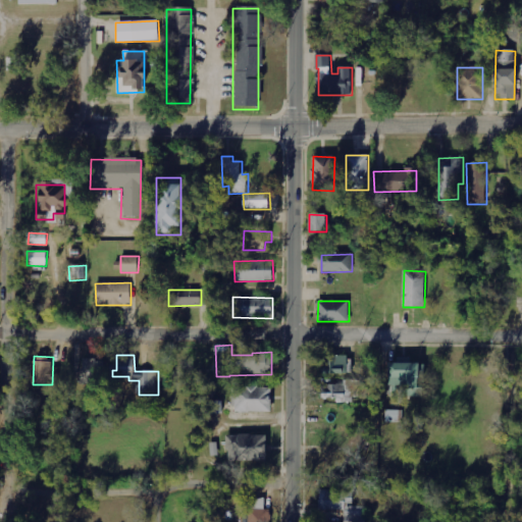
[(350,356),(321,356),(321,374),(350,373),(350,356)]
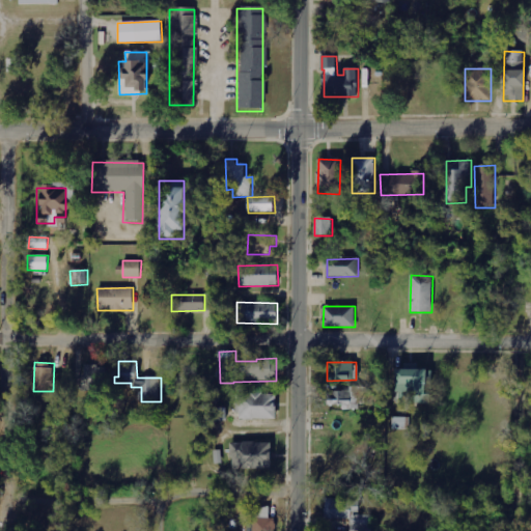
[(84,366),(83,389),(106,390),(107,367),(84,366)]
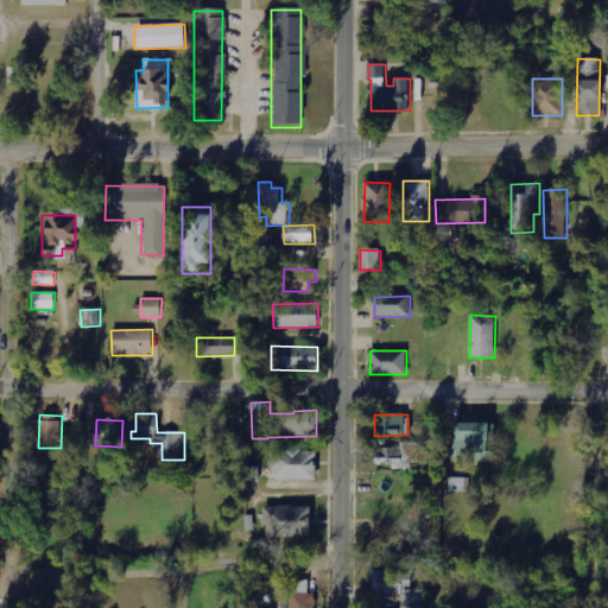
[(453,461),(486,462),(487,424),(454,423),(453,461)]
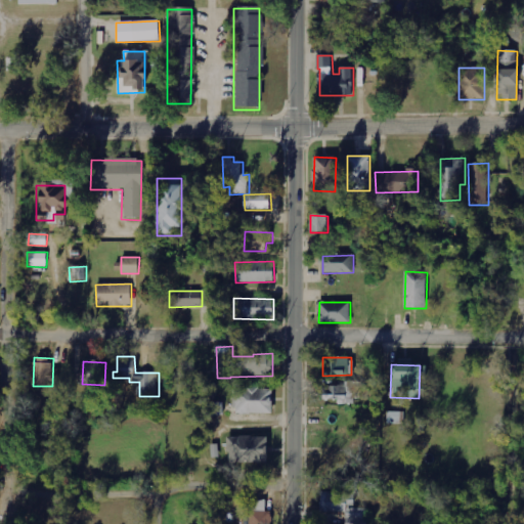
[(359,402),(359,382),(346,382),(346,386),(322,386),(323,403),(359,402)]
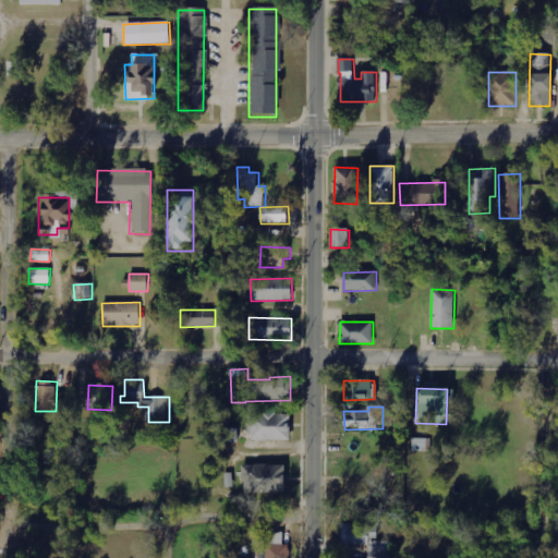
[(291,441),(291,414),(251,413),(251,440),(291,441)]
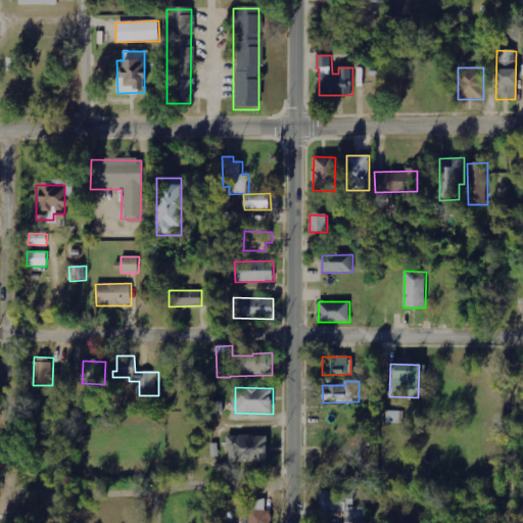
[(214,415),(224,415),(224,401),(214,402),(214,415)]
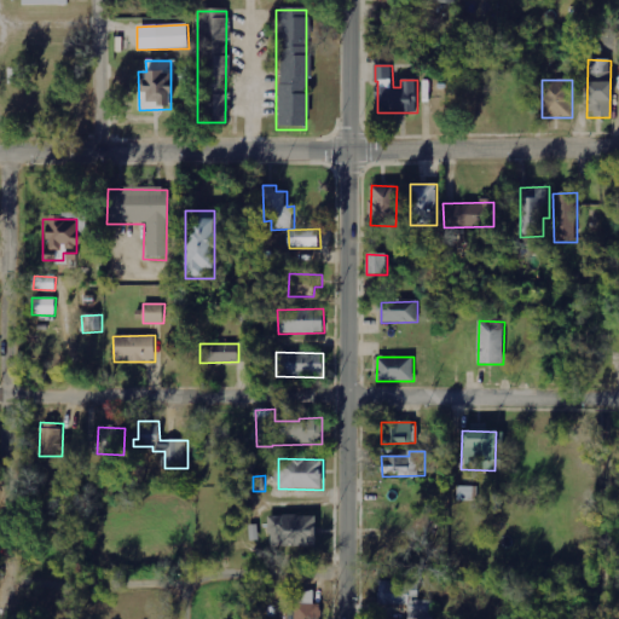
[(460,501),(480,501),(480,486),(460,486),(460,501)]
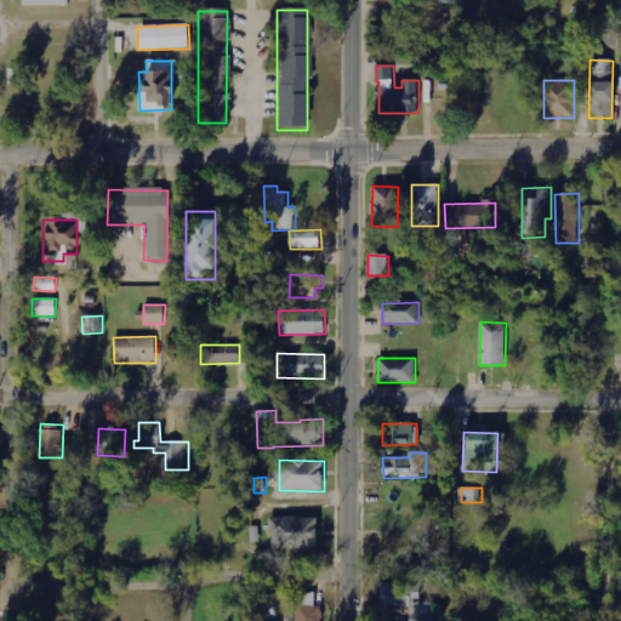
[(317,517),(272,518),(273,550),(318,548),(317,517)]
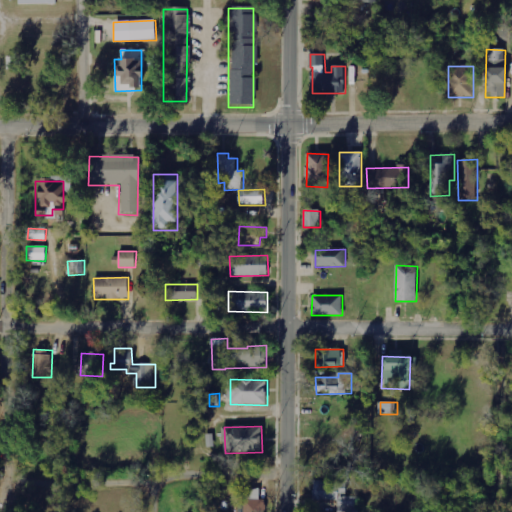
[(260,489),(240,489),(239,511),(265,511),(266,500),(260,500),(260,489)]
